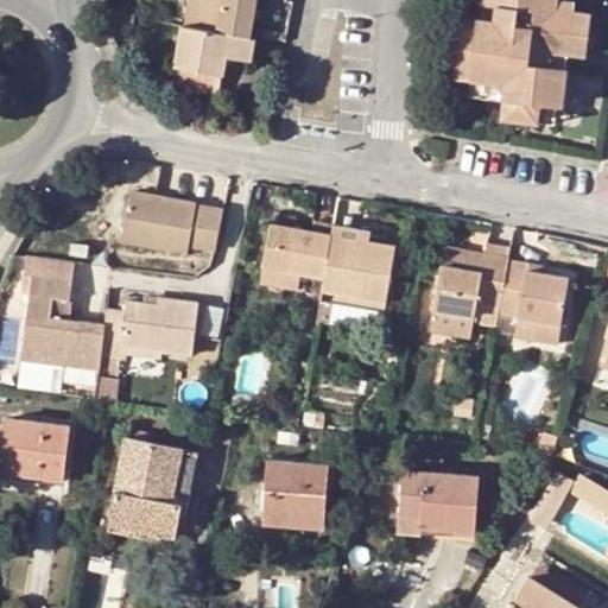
[(195,0),(188,0),(183,24),(190,25),(195,0)]
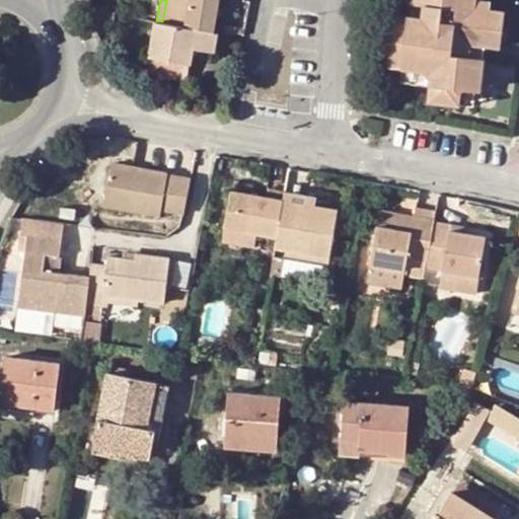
[(166,0),(162,21),(211,31),(216,0),(166,0)]
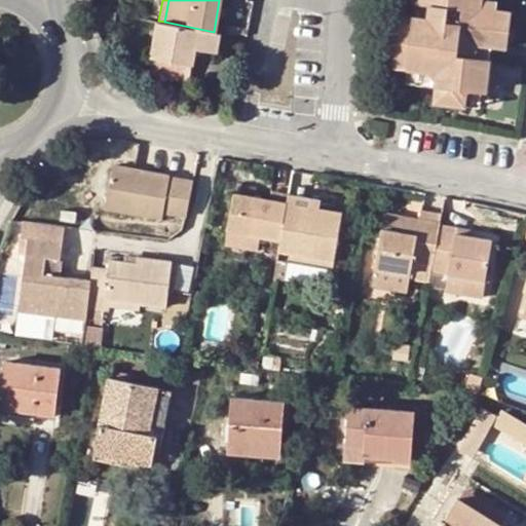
[(415,0),(416,3),(421,3),(419,15),(414,15),(401,13),(393,68),(408,69),(421,71),(431,71),(436,78),(435,85),(434,101),(463,105),(464,95),(471,90),(482,90),(487,90),(491,58),(477,57),(478,44),(492,46),(508,47),(512,10),(497,8),(497,1),(492,0),(415,0)]
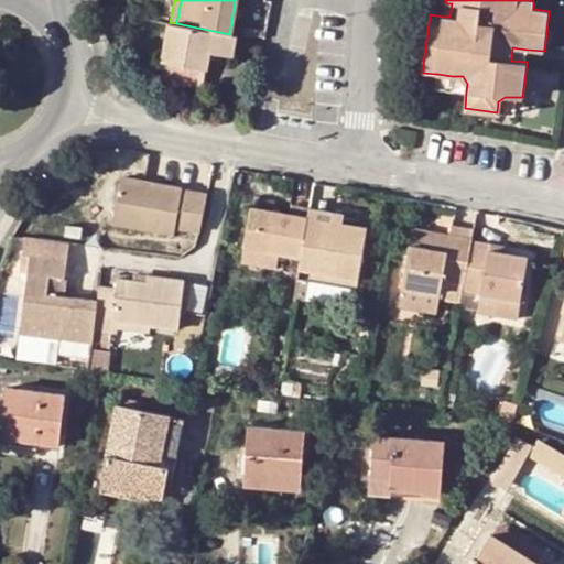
[(229,34),(176,23),(170,22),(167,21),(159,58),(204,67),(207,50),(231,54),(235,35),(229,34)]
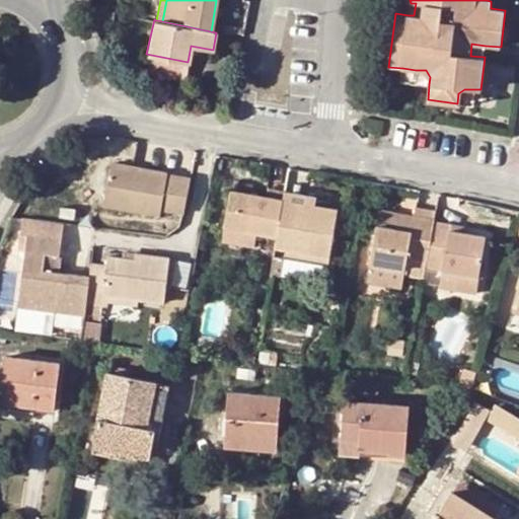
[(485,57),(486,46),(471,44),(470,56),(485,57)]
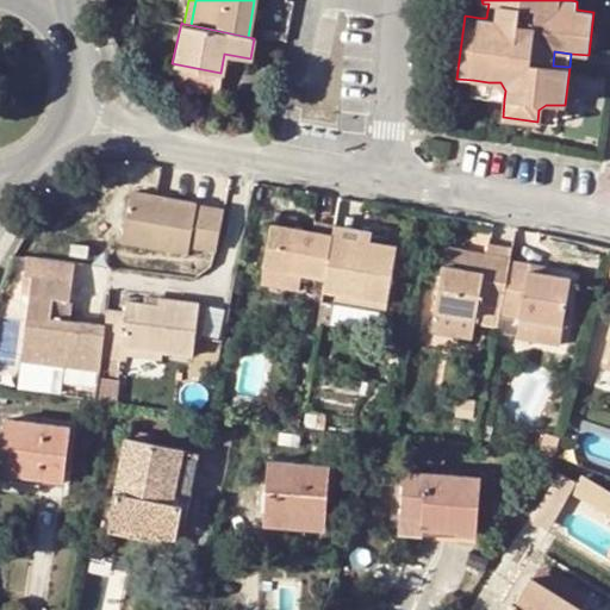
[(221,73),(172,63),(168,83),(216,94),(221,73)]
